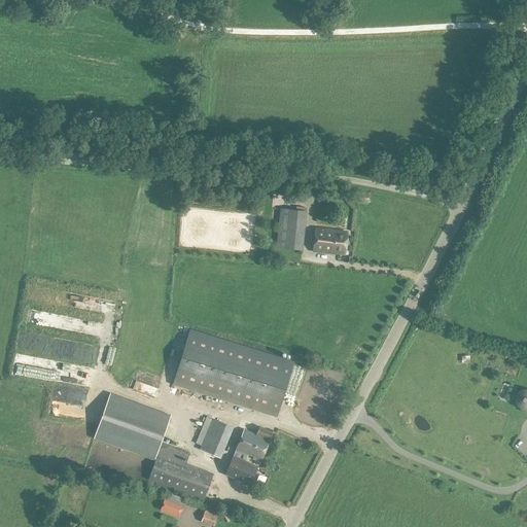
[(355,194),(355,202),(369,203),(370,195),(355,194)]
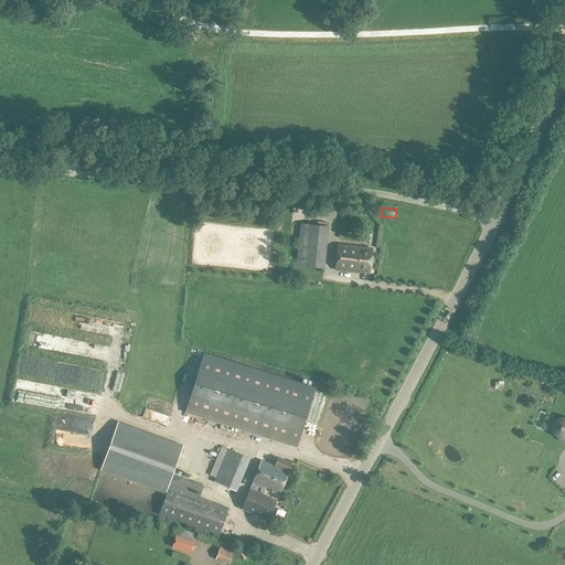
[(327,244),(299,242),(296,266),(324,269),(327,244)]
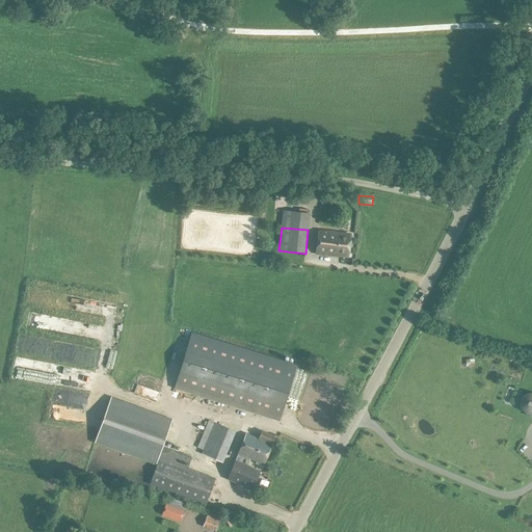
[(350,235),(319,232),(317,255),(347,258),(350,235)]
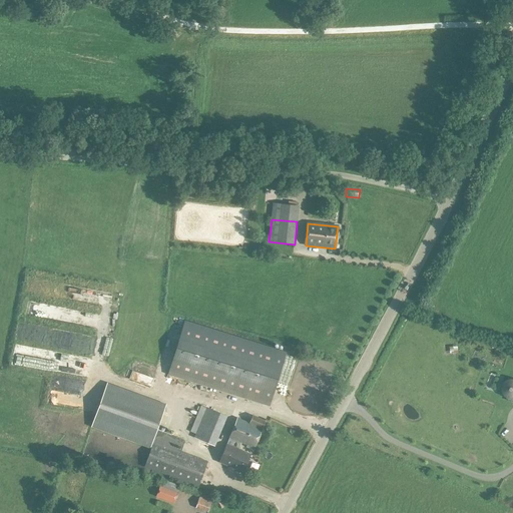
[(166,377),(178,380),(269,406),(284,353),(182,324),(166,377)]
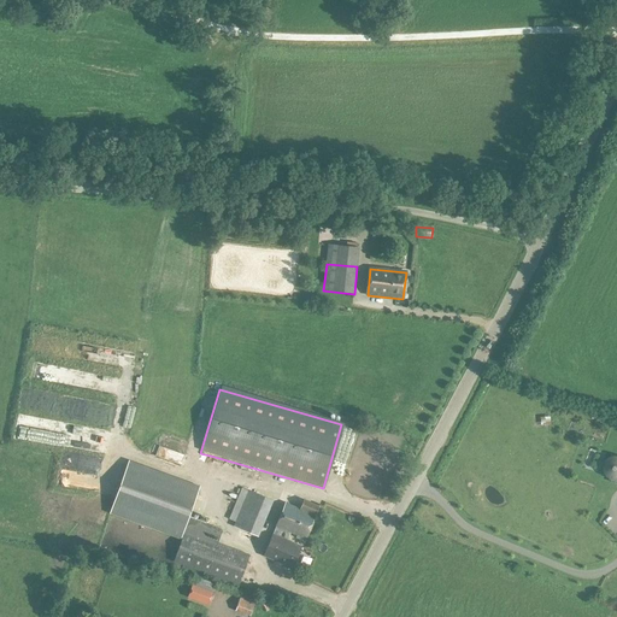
[(180,458),(181,452),(157,444),(154,450),(180,458)]
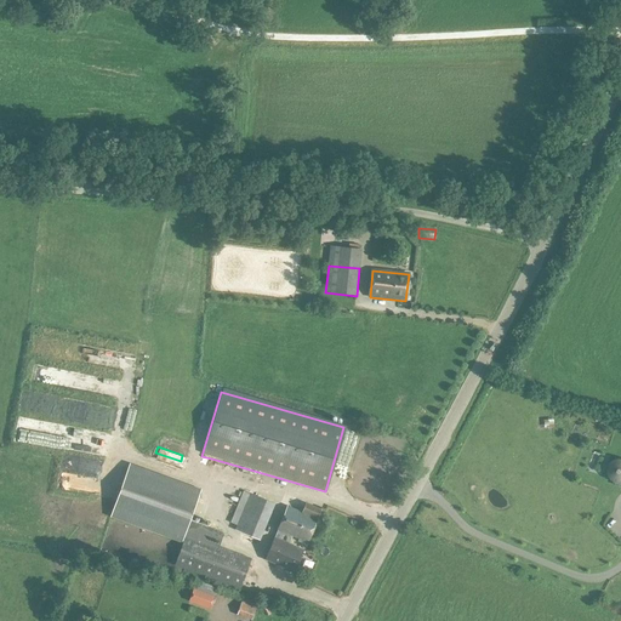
[(613,462),(610,465),(609,467),(609,471),(609,473),(610,476),(611,478),(614,479),(616,480),(615,483),(620,484),(620,483),(620,460),(619,460),(616,461),(613,462)]
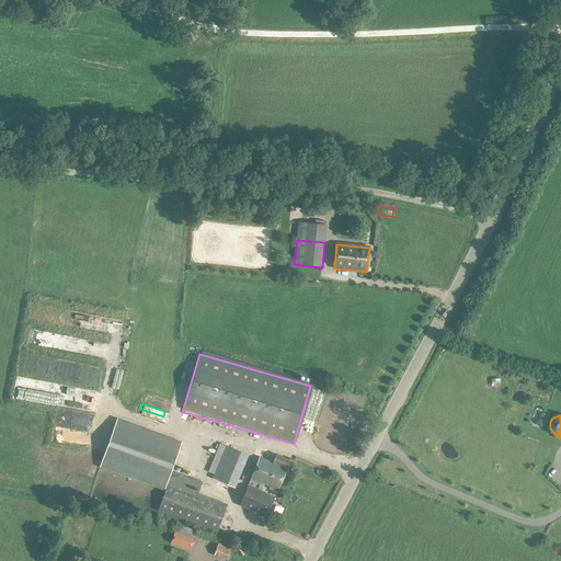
[(181,444),(117,420),(100,467),(164,491),(181,444)]
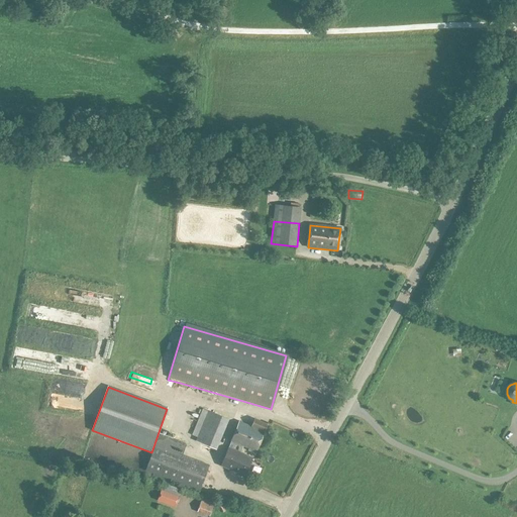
[(209,411),(203,409),(192,435),(197,437),(209,411)]
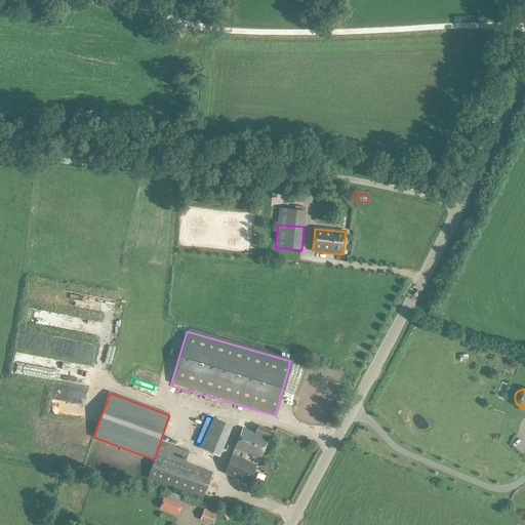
[(242,428),(233,448),(230,453),(243,458),(245,452),(259,458),(267,440),(268,441),(273,430),(258,425),(254,435),(253,435),(252,432),(242,428)]
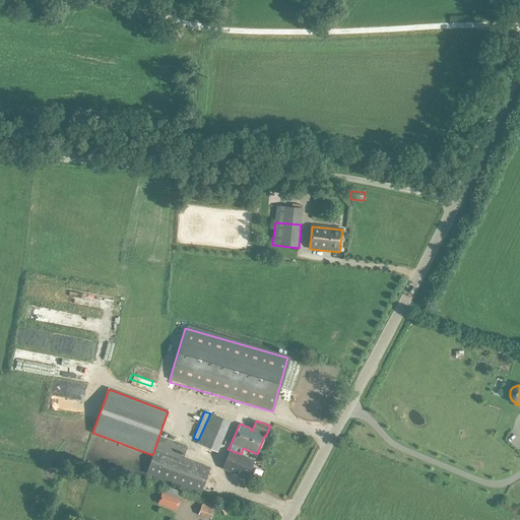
[(159,439),(146,474),(201,494),(211,467),(184,458),(187,449),(159,439)]
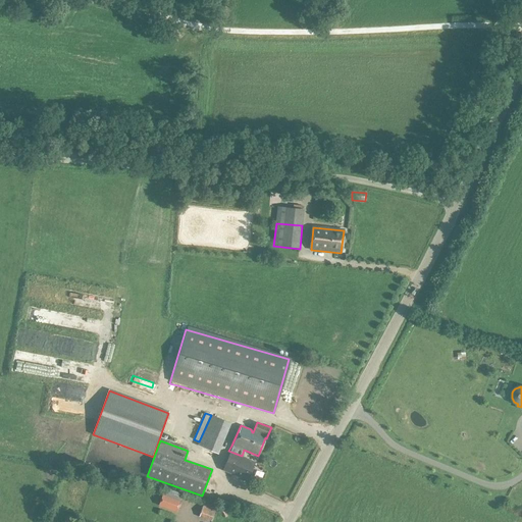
[(242,456),(228,451),(220,470),(248,481),(256,461),(242,456)]
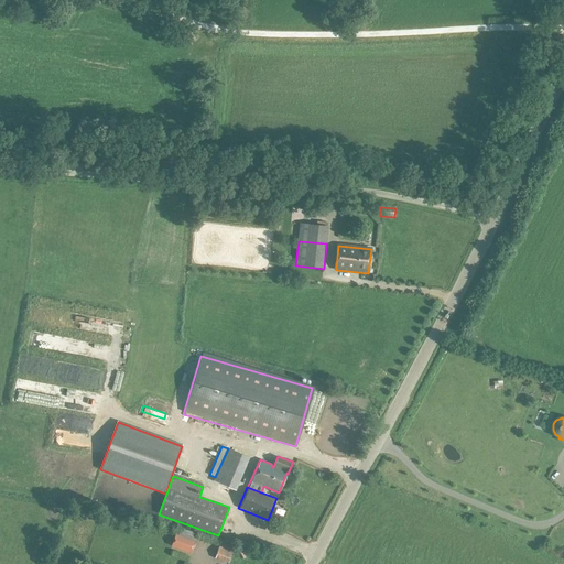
[(177,528),(175,534),(195,541),(197,534),(177,528)]
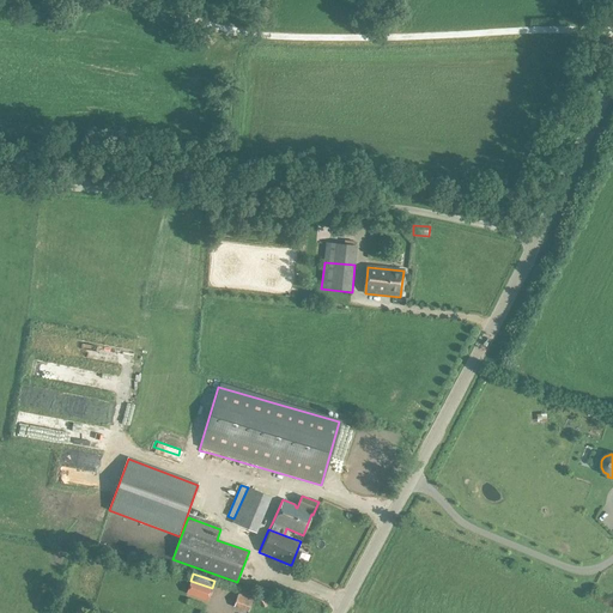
[(190,581),(187,589),(208,598),(212,588),(190,581)]
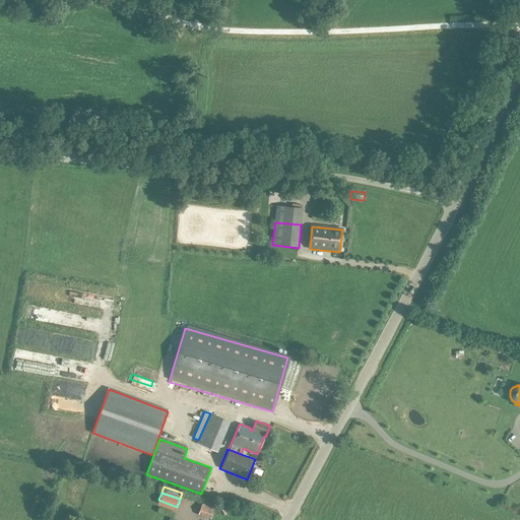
[(203,502),(199,515),(211,519),(215,506),(203,502)]
